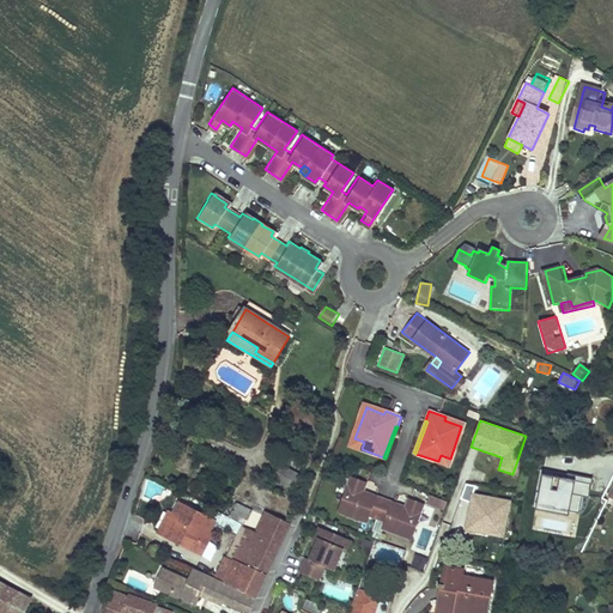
[(364,442),(354,438),(352,445),(362,449),(364,442)]
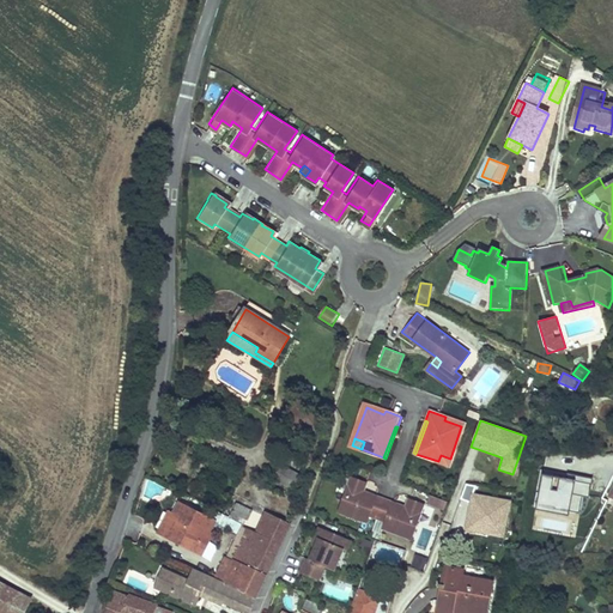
[(441,455),(438,461),(448,465),(450,459),(441,455)]
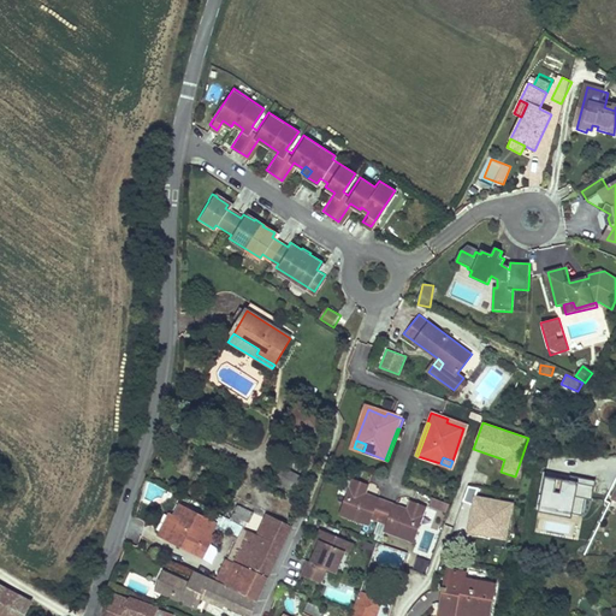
[(308,466),(294,458),(291,463),(286,461),(284,468),(302,478),(308,466)]
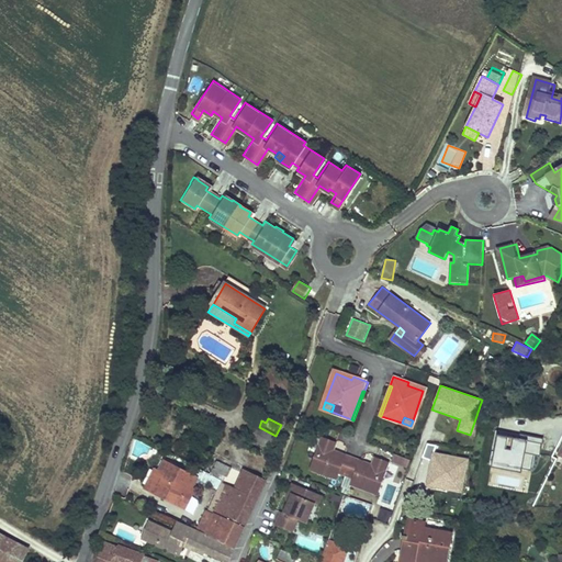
[(270,448),(276,436),(259,427),(254,439),(270,448)]
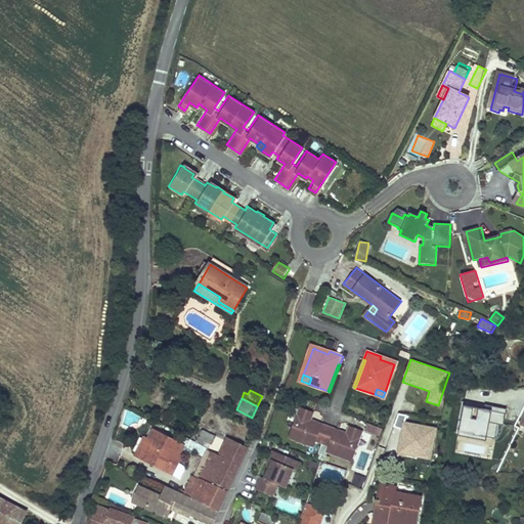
[(523,404),(522,403),(522,402),(514,398),(503,421),(520,429),(523,423),(523,404)]
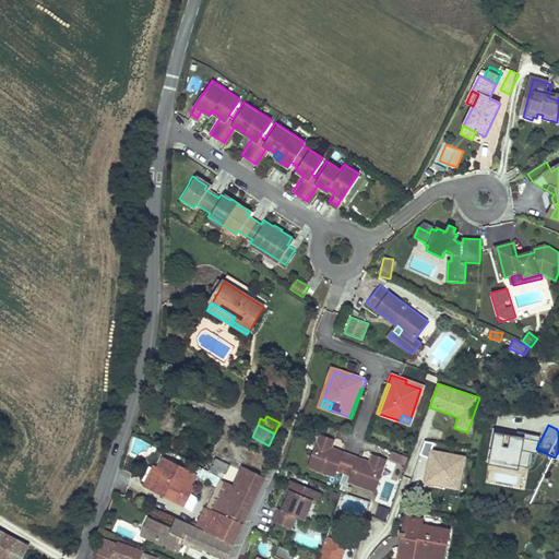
[(489,464),(533,470),(537,438),(494,432),(489,464)]
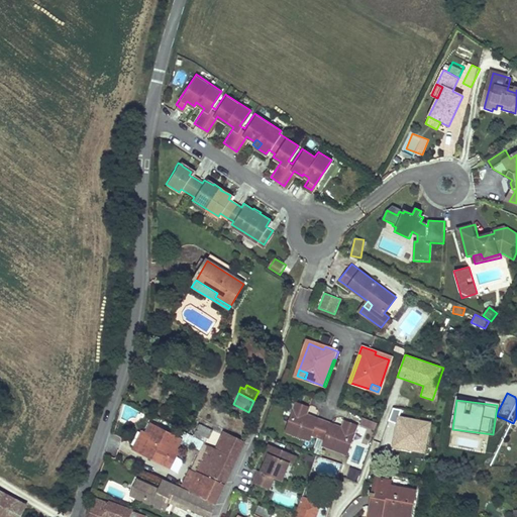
[(431,421),(400,416),(402,409),(391,407),(389,420),(396,421),(391,448),(426,453),(431,421)]
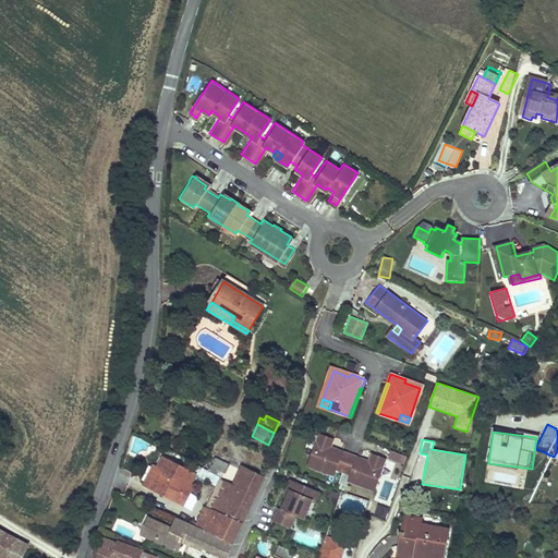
[(331,446),(319,441),(310,464),(335,474),(338,465),(346,469),(349,460),(340,458),(340,459),(328,456),(331,446)]
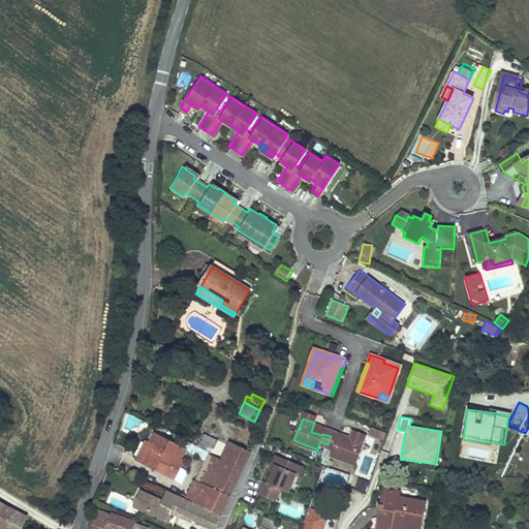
[(385,432),(372,428),(370,435),(382,440),(385,432)]
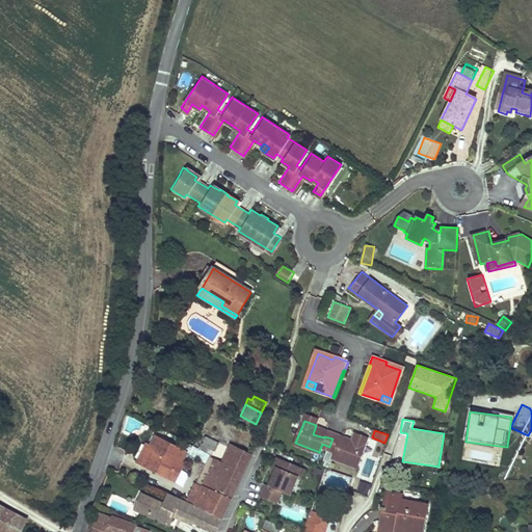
[(187,453),(157,436),(152,446),(142,464),(154,470),(156,467),(160,470),(159,473),(170,479),(171,478),(180,461),(182,463),(183,462),(187,453)]
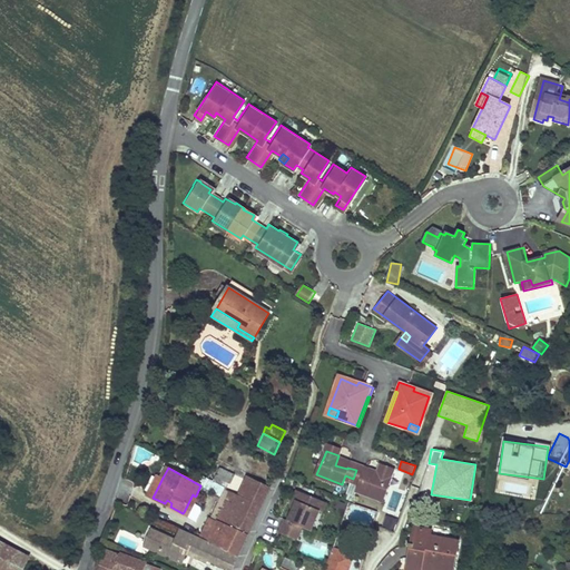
[(233,475),(220,469),(214,482),(225,488),(225,490),(226,490),(233,475)]
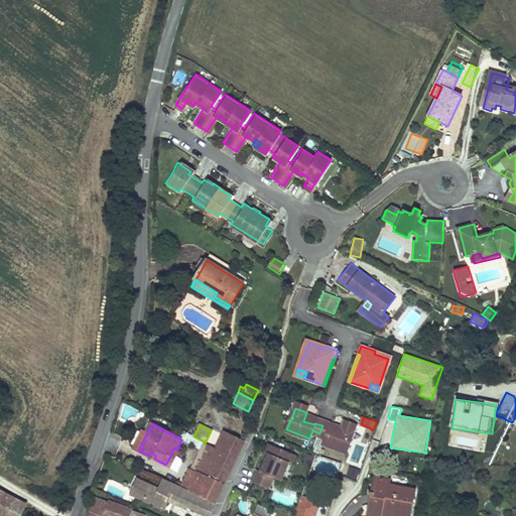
[(331,428),(323,425),(319,433),(327,435),(324,443),(347,452),(355,429),(343,425),(340,434),(330,430),(331,428)]
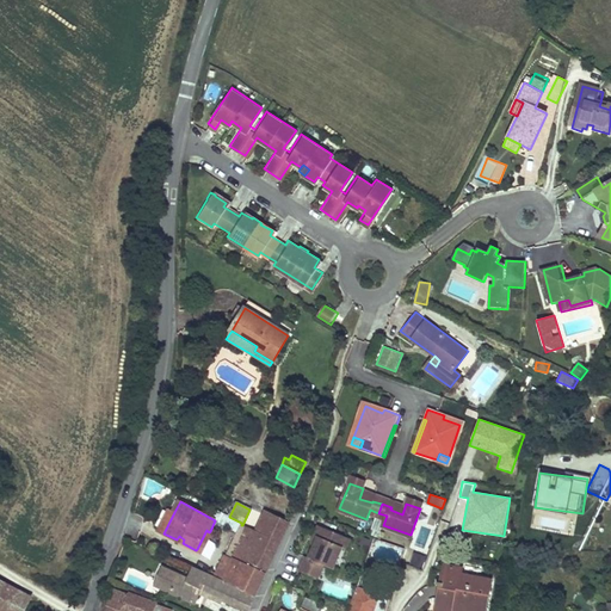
[(174,512),(171,510),(159,531),(164,534),(174,512)]
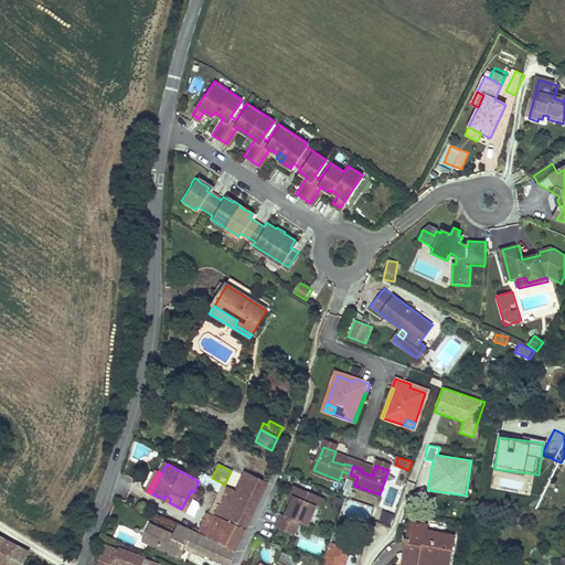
[(232,502),(225,500),(217,518),(219,518),(246,531),(263,496),(267,483),(246,473),(232,502)]
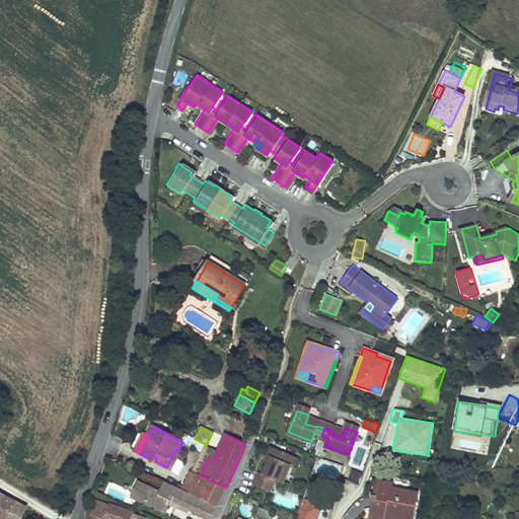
[(298,457),(272,446),(268,455),(271,456),(269,461),(264,474),(261,473),(255,486),(273,492),(277,480),(285,484),(292,464),(295,465),(298,457)]
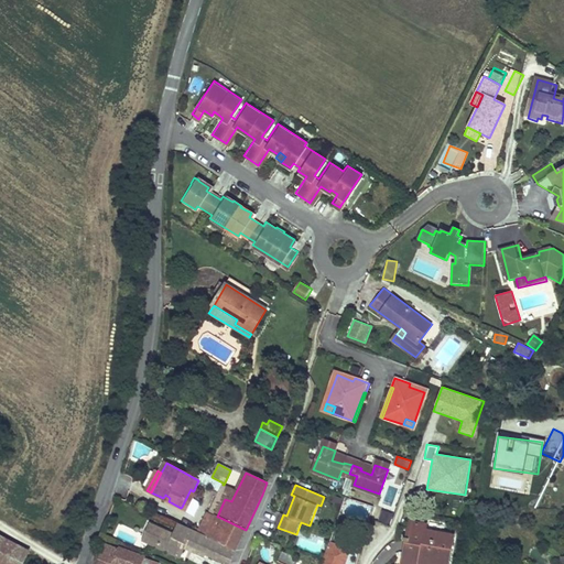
[(389,487),(387,501),(394,502),(398,488),(389,487)]
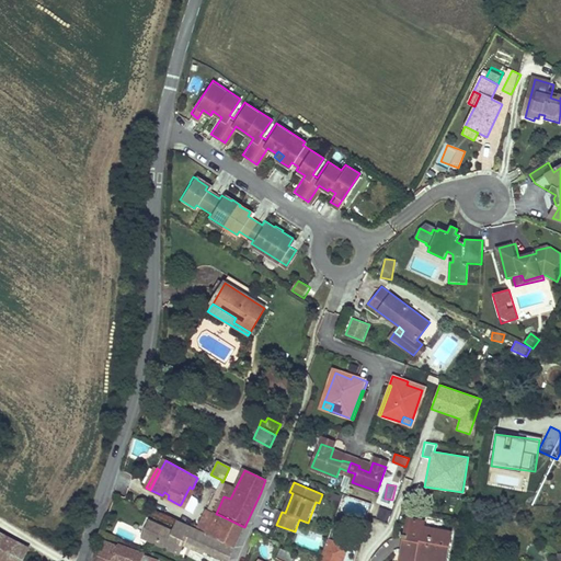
[(192,489),(190,487),(181,504),(186,507),(195,490),(193,488),(192,489)]
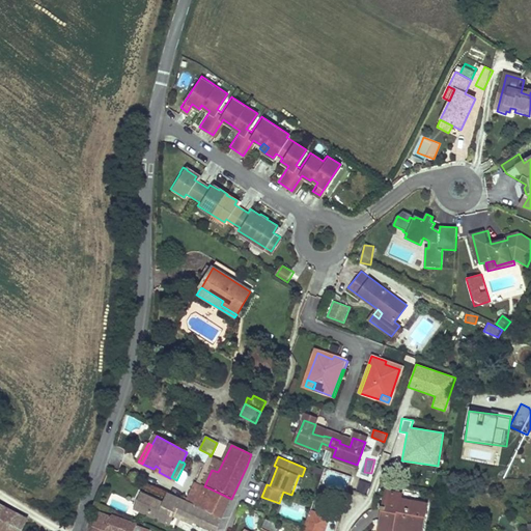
[(214,466),(207,464),(199,484),(204,486),(212,470),(214,466)]
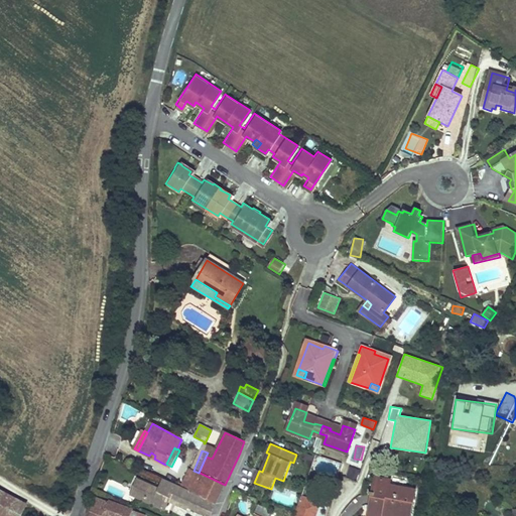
[(359,466),(341,459),(338,471),(356,478),(359,466)]
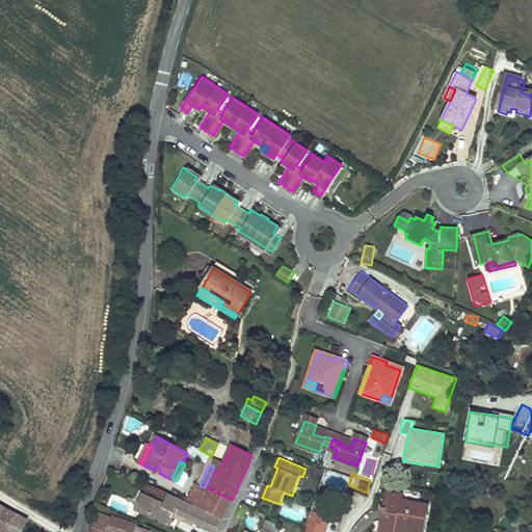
[(221,520),(232,500),(206,487),(196,506),(221,520)]
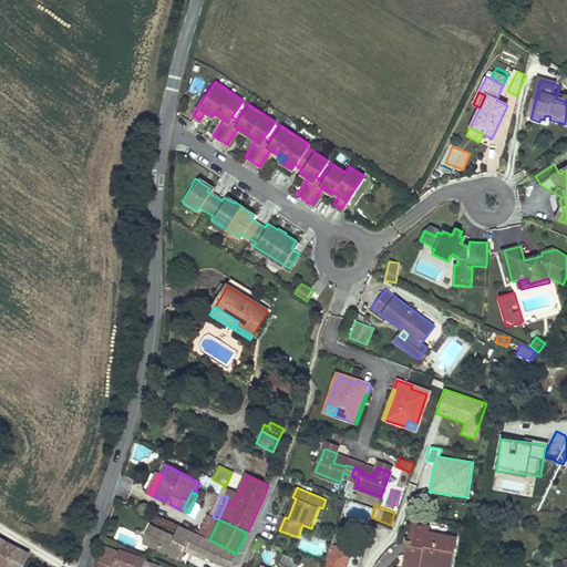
[(411,534),(406,533),(403,544),(409,545),(405,565),(416,566),(450,566),(455,538),(428,533),(429,527),(413,525),(411,534)]
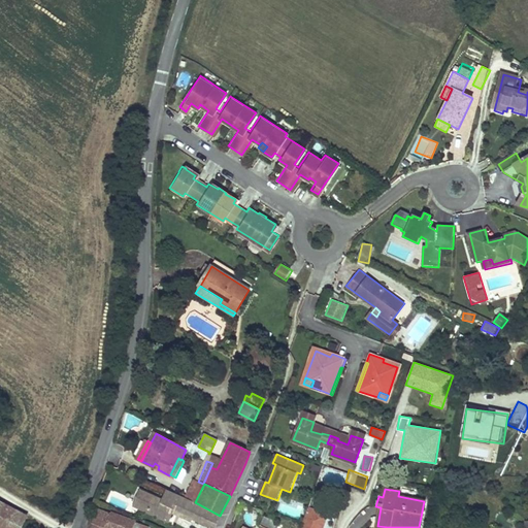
[(195,502),(167,491),(163,501),(144,493),(138,506),(169,520),(171,515),(173,510),(194,519),(213,527),(215,527),(220,516),(195,502)]
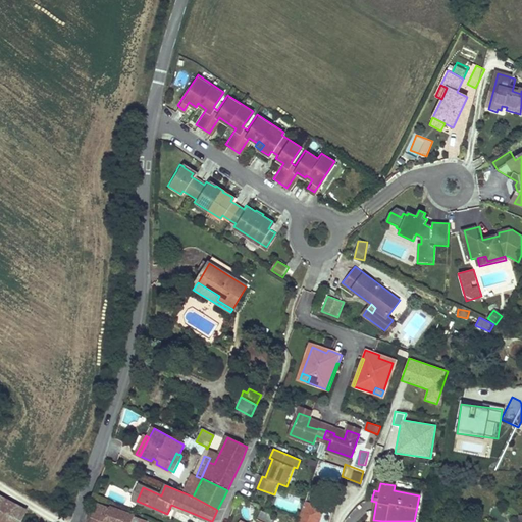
[(143,487),(139,486),(132,503),(166,517),(167,514),(137,501),(143,487)]
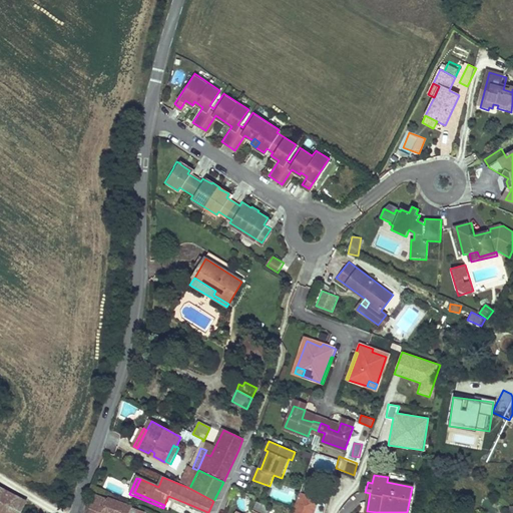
[(368,482),(360,481),(358,491),(365,492),(368,482)]
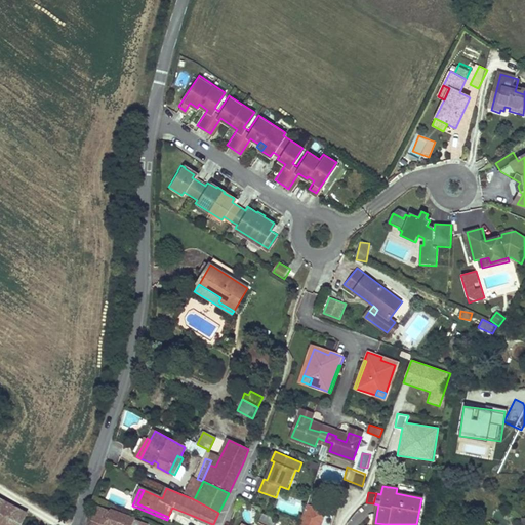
[(19,524),(26,514),(0,499),(0,524),(19,524)]
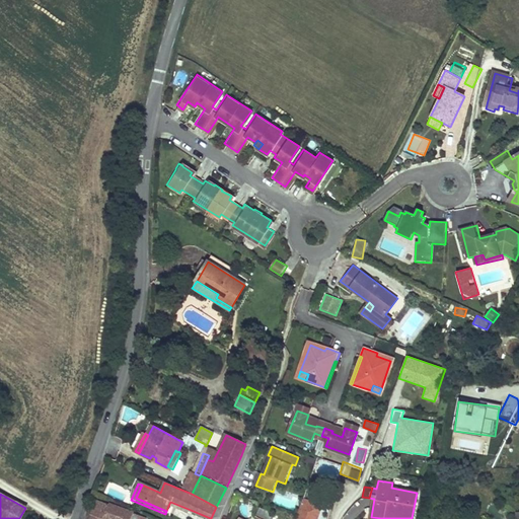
[(145,518),(146,517),(97,500),(92,513),(92,515),(90,514),(88,518),(100,518),(101,518),(103,518),(145,518)]
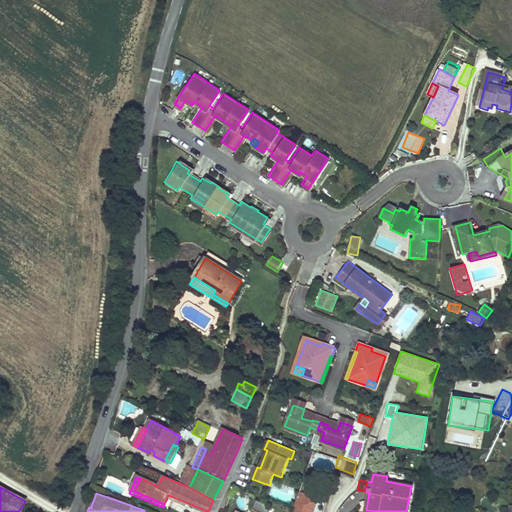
[(310,511),(315,498),(300,493),(293,511),(310,511)]
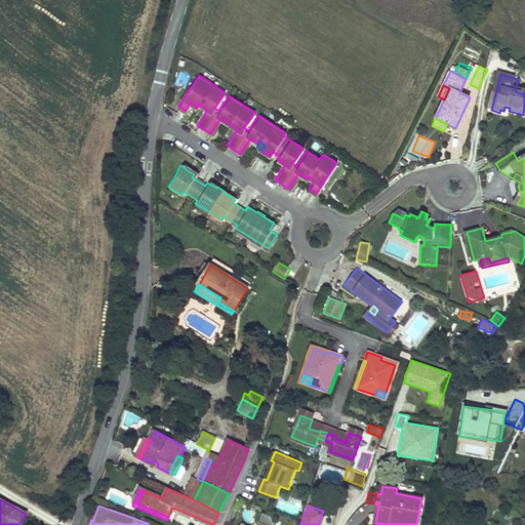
[(193,516),(172,508),(170,512),(191,520),(193,516)]
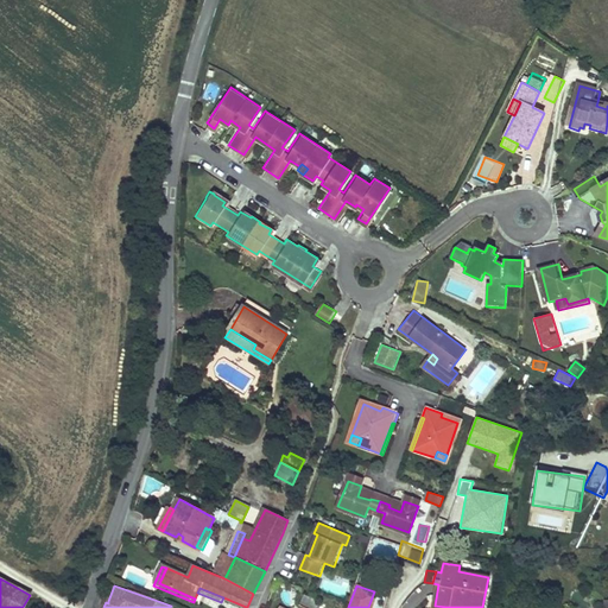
[(315,607),(318,601),(304,595),(301,603),(312,607),(315,607)]
